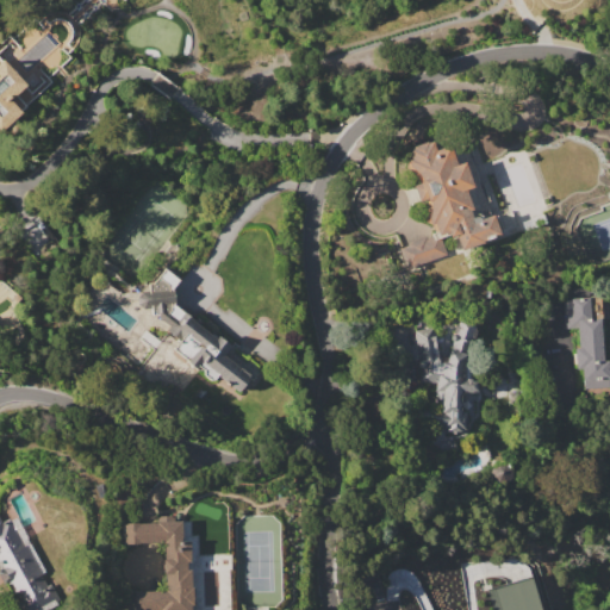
[(0,62),(4,60),(26,85),(10,99),(23,112),(0,132),(0,62)]
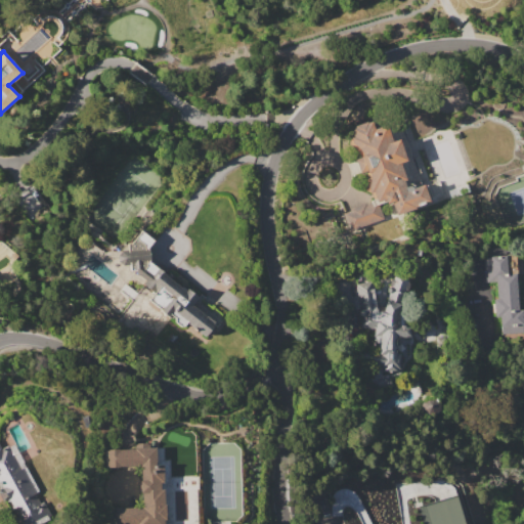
[(351,128),(355,127),(354,126),(367,122),(367,123),(384,117),(392,141),(399,139),(406,161),(400,163),(406,179),(403,180),(405,187),(411,185),(412,187),(424,183),(430,202),(396,214),(391,202),(387,204),(386,201),(379,204),(383,217),(350,229),(344,213),(350,211),(350,209),(365,203),(366,205),(372,203),(370,200),(374,199),(363,172),(360,173),(355,160),(361,157),(351,128)]
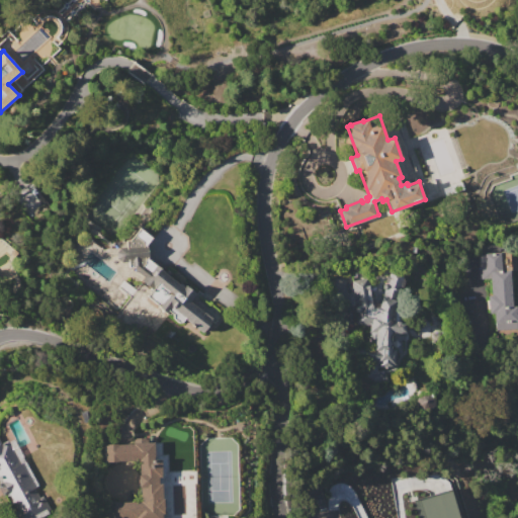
[(130,266),(128,262),(121,262),(115,259),(115,253),(120,248),(127,248),(127,241),(130,241),(140,228),(152,238),(147,245),(148,263),(158,270),(159,268),(179,284),(181,281),(196,293),(198,290),(202,293),(204,291),(213,298),(210,303),(221,311),(202,334),(184,320),(180,325),(171,319),(174,316),(169,312),(166,315),(145,297),(150,292),(144,287),(146,285),(141,281),(144,278),(130,266)]
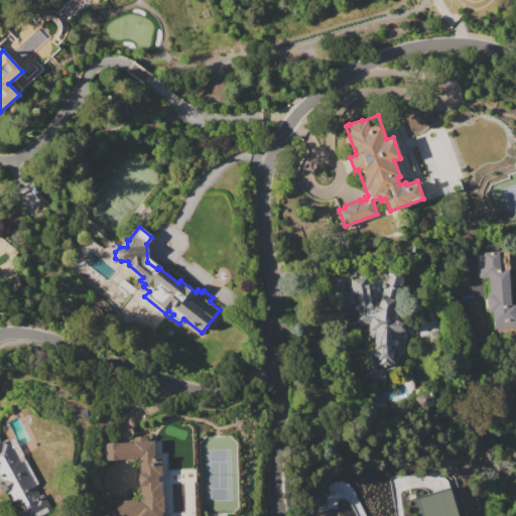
[(508,270),(510,304),(515,304),(515,327),(493,328),(492,311),(487,311),(486,294),(489,294),(488,276),(478,277),(477,253),(499,251),(500,270),(508,270)]
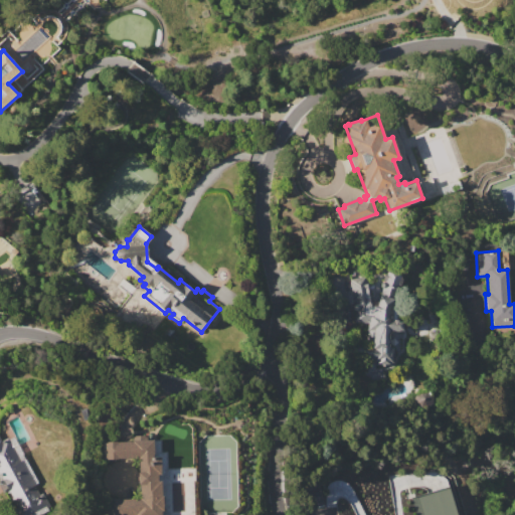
[(391,311),(391,320),(402,320),(402,331),(389,331),(389,347),(393,347),(393,350),(395,350),(394,359),(392,359),(392,363),(391,363),(391,365),(375,365),(375,361),(373,361),(373,359),(367,359),(367,347),(372,347),(372,338),(367,338),(367,330),(360,330),(360,322),(352,322),(352,304),(348,280),(365,277),(370,305),(377,305),(382,287),(381,287),(381,286),(381,285),(381,284),(382,283),(383,283),(384,281),(382,281),(384,274),(386,274),(387,271),(401,275),(401,277),(402,278),(400,286),(398,285),(391,311)]
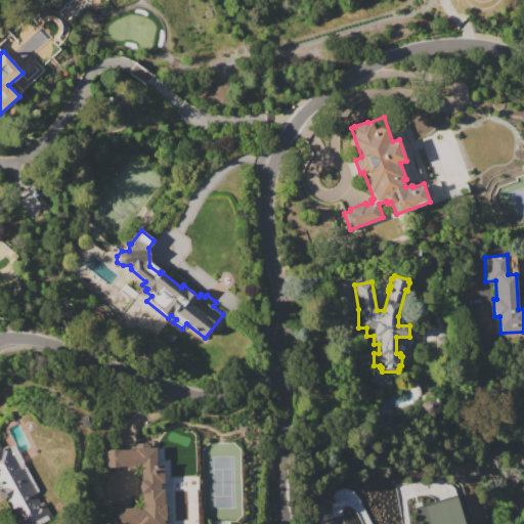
[(0,450),(13,443),(39,490),(34,493),(40,504),(44,501),(51,516),(47,518),(49,520),(41,523),(15,523),(12,517),(15,516),(7,499),(3,501),(0,494),(0,488),(1,488),(0,486),(0,450)]
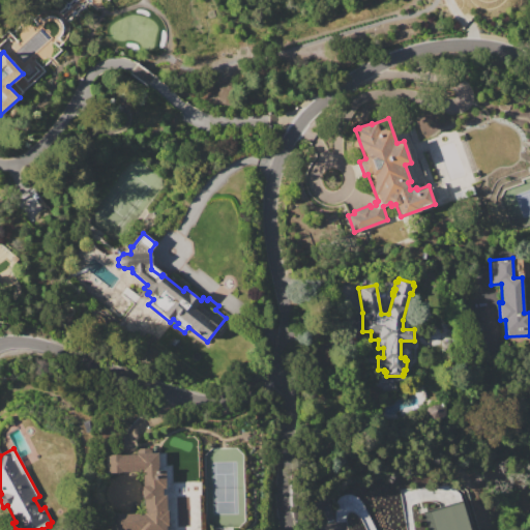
[(108,454),(157,453),(157,469),(164,469),(165,489),(162,489),(163,494),(167,494),(168,525),(165,525),(165,529),(108,529),(108,513),(144,513),(142,471),(109,472),(108,454)]
